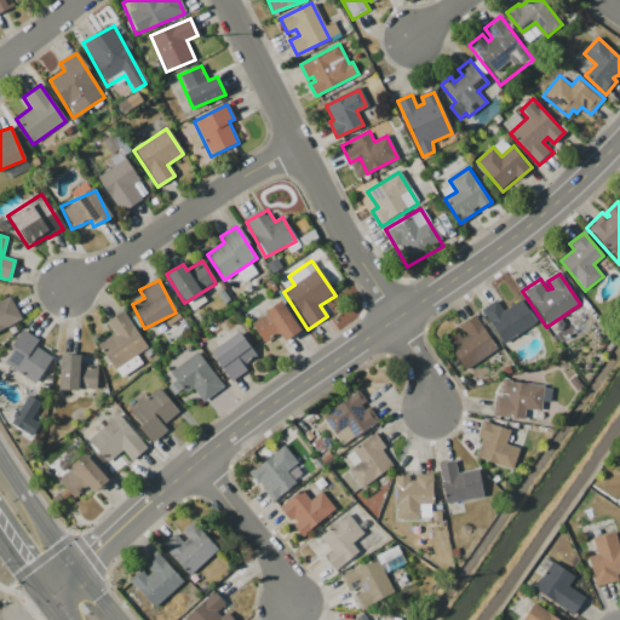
[(0,329),(22,320),(10,297),(0,302),(0,329)]
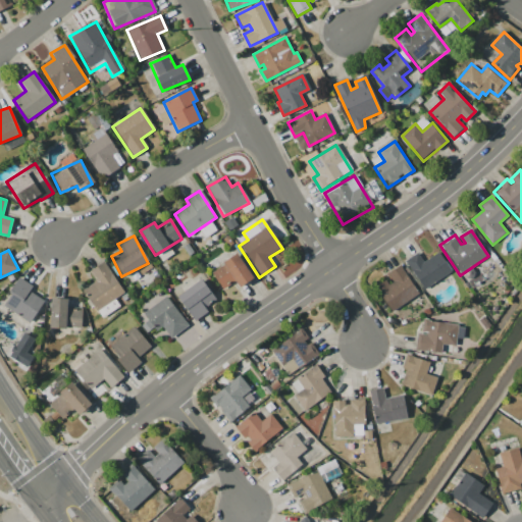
[(405,261),(425,291),(454,271),(440,252),(424,262),(418,253),(405,261)]
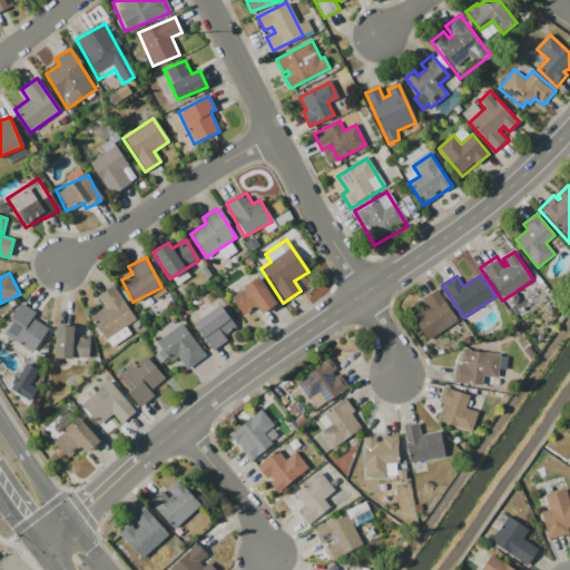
[(231,297),(244,316),(256,308),(261,315),(276,304),(258,277),(231,297)]
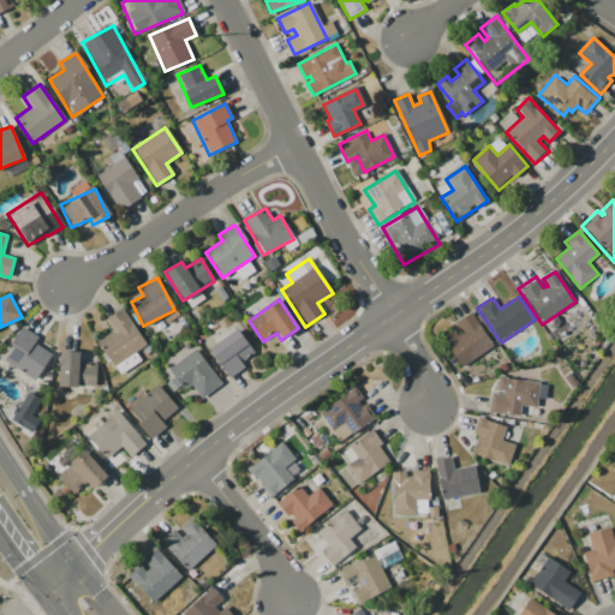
[(112,332),(96,342),(113,366),(145,345),(121,309),(105,321),(112,332)]
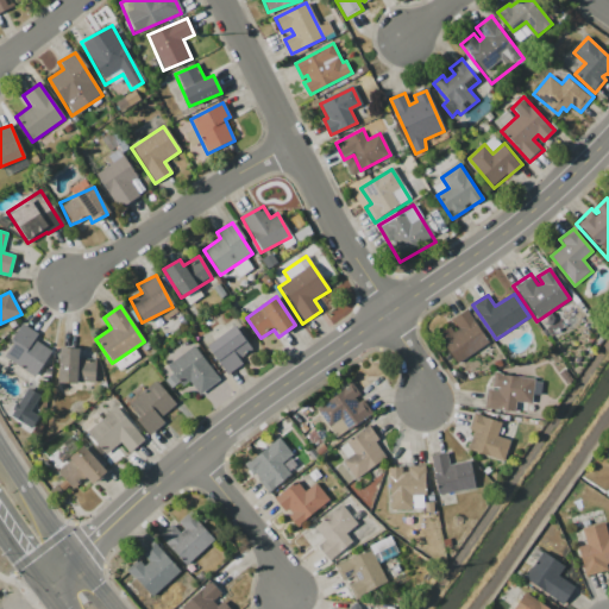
[(439,333),(458,360),(487,340),(468,314),(456,322),(460,328),(454,333),(450,326),(439,333)]
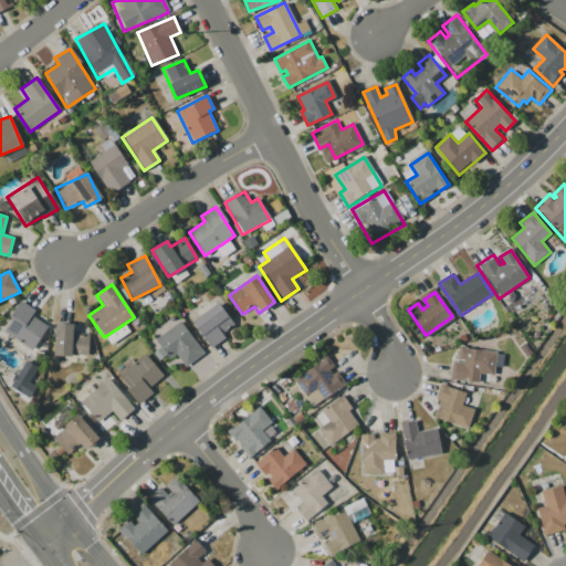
[(46,325),(31,317),(34,310),(19,302),(2,334),(33,350),(46,325)]
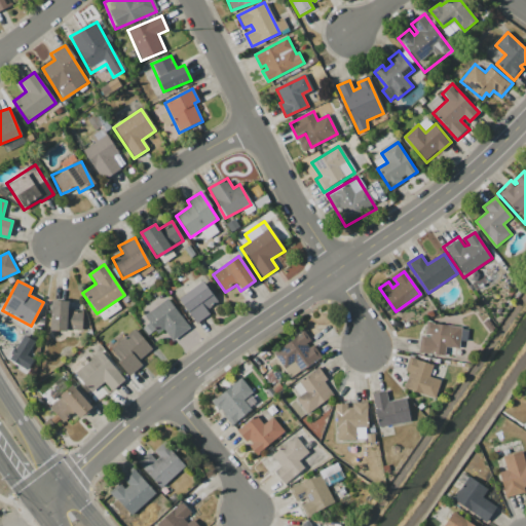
[(179,299),(197,325),(212,313),(208,307),(217,301),(203,282),(179,299)]
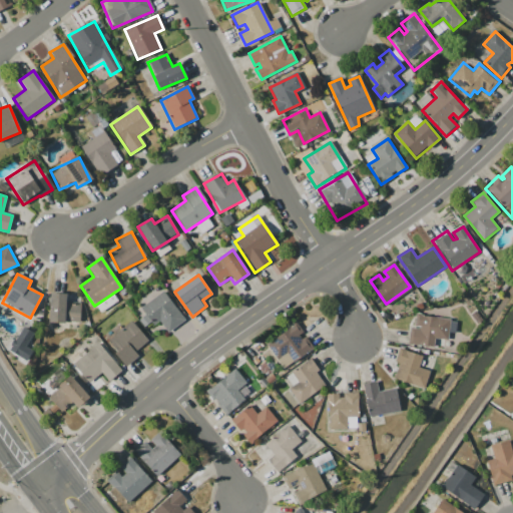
[(142,319),(149,328),(158,320),(169,333),(185,319),(181,318),(185,314),(178,304),(175,305),(164,291),(143,308),(148,314),(142,319)]
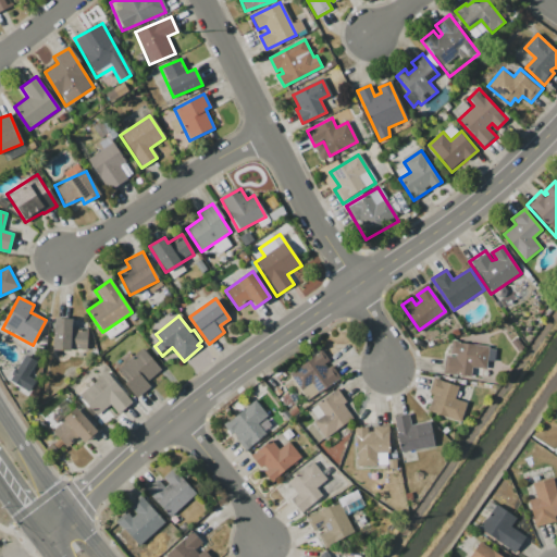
[(52,350),(87,351),(88,329),(72,329),(72,320),(53,319),(52,350)]
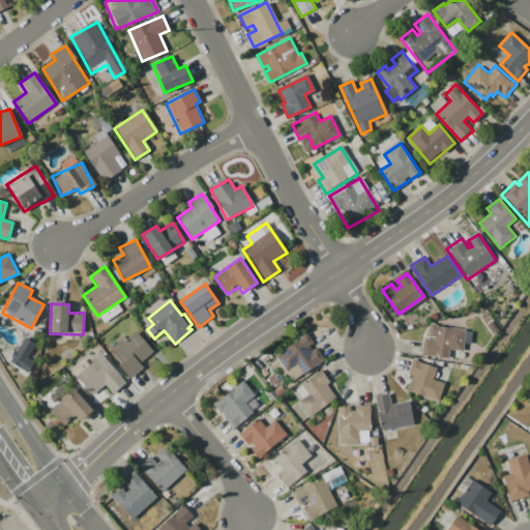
[(102,321),(120,312),(117,304),(98,315),(102,321)]
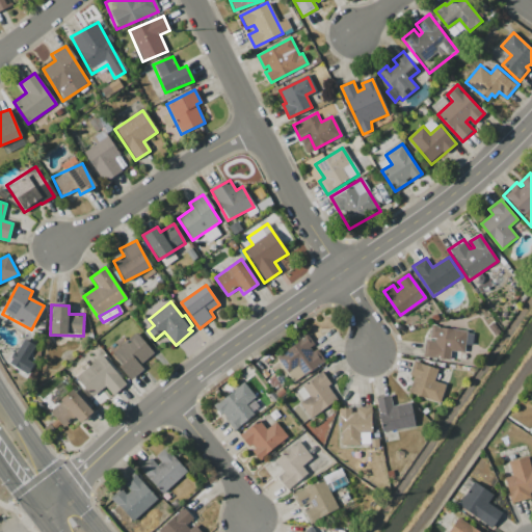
[(426,341),(435,342),(436,338),(430,337),(432,324),(468,329),(464,353),(452,351),(451,361),(423,356),(426,341)]
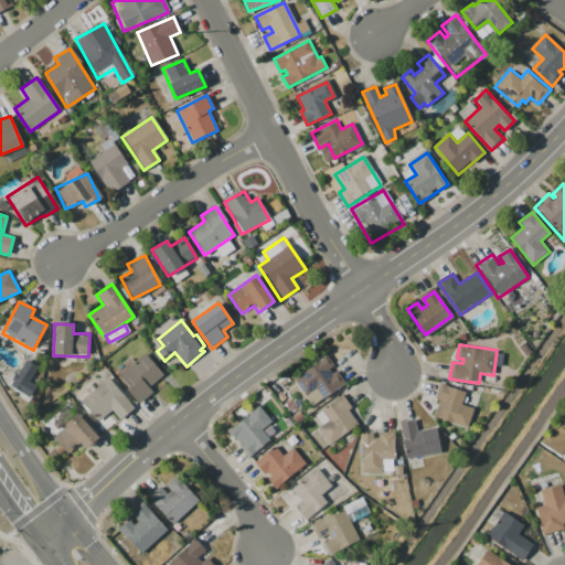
[(121,375),(139,404),(153,392),(150,387),(166,373),(145,353),(121,375)]
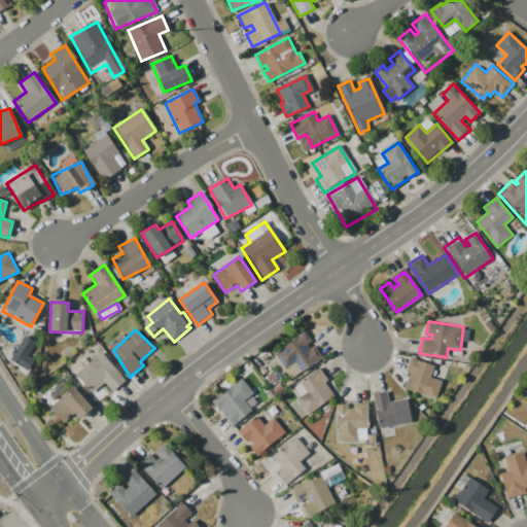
[(273,355),(305,332),(324,359),(291,382),(273,355)]
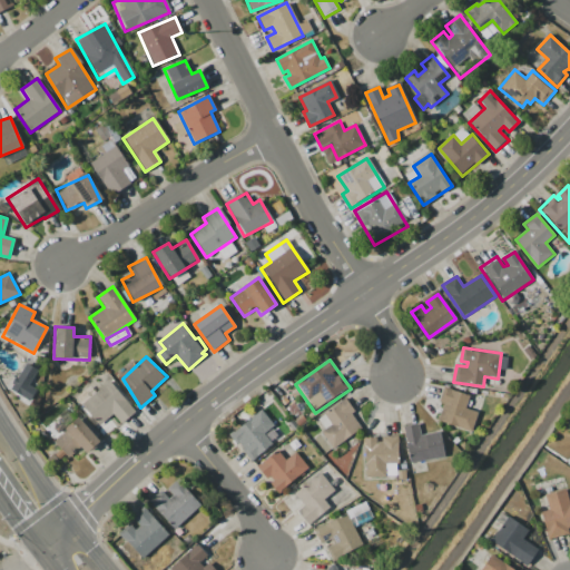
[(37,371),(23,363),(9,390),(29,401),(36,390),(28,385),(37,371)]
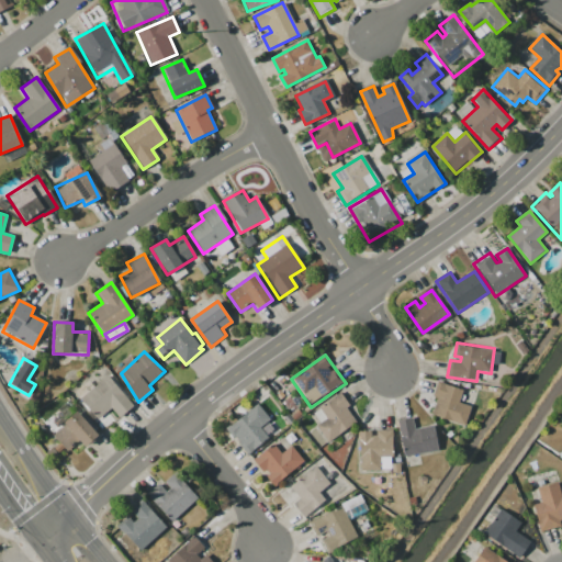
[(81,398),(100,418),(110,408),(120,420),(136,405),(110,375),(109,377),(108,377),(105,378),(81,398)]
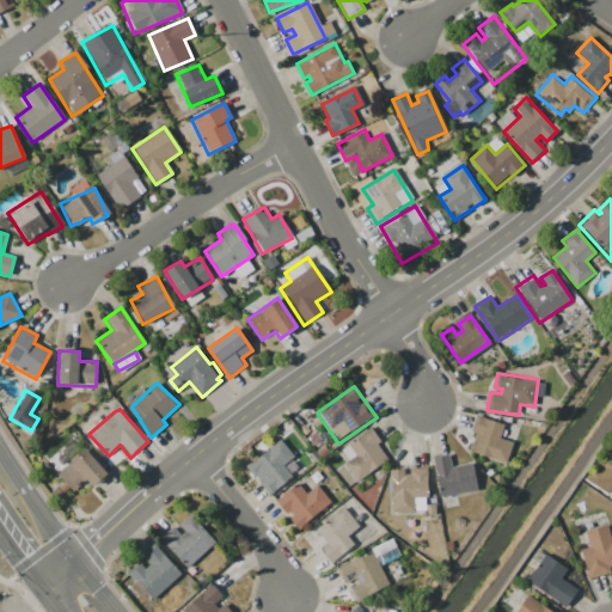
[(477,416),(472,433),(475,433),(469,453),(507,465),(514,441),(501,436),(505,424),(477,416)]
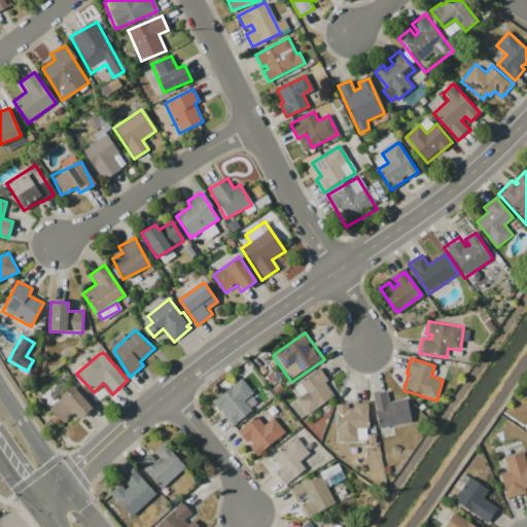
[(293,388),(320,369),(328,380),(324,383),(334,396),(309,414),(299,400),(301,398),(293,388)]
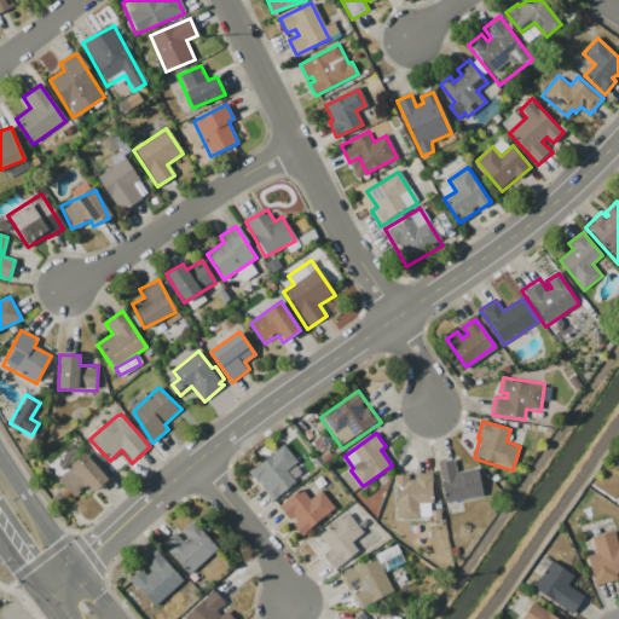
[(252,473),(264,464),(255,452),(266,445),(271,452),(287,440),(313,476),(275,505),(252,473)]
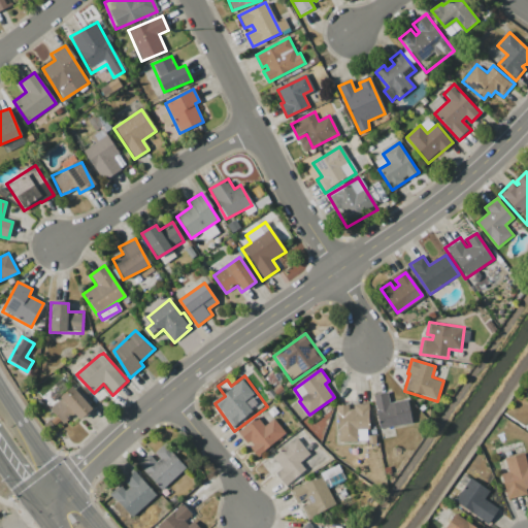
[(47,407),(72,384),(95,407),(81,420),(75,414),(64,424),(47,407)]
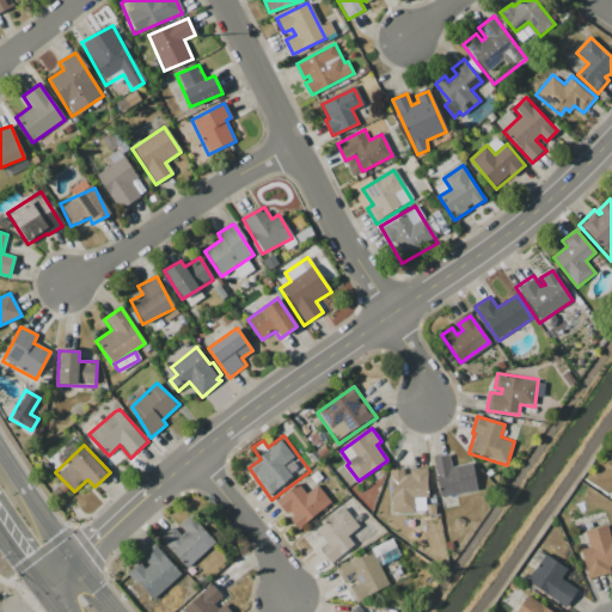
[(434,458),(438,475),(434,475),(440,499),(478,490),(472,464),(453,467),(450,454),(434,458)]
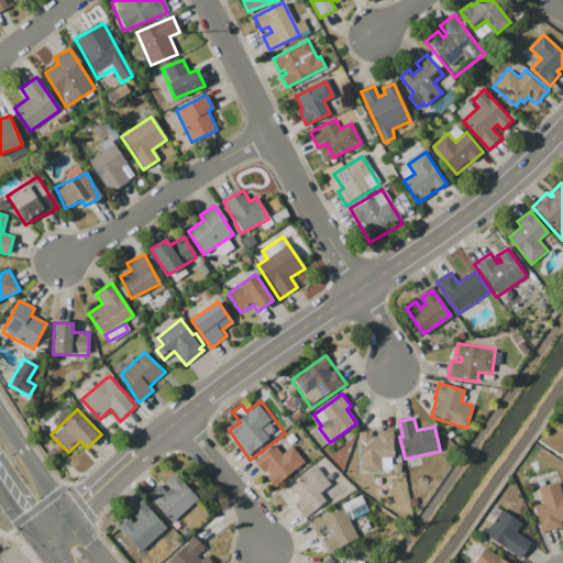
[(356,433),(359,475),(397,473),(395,431),(378,432),(379,438),(373,438),(373,432),(356,433)]
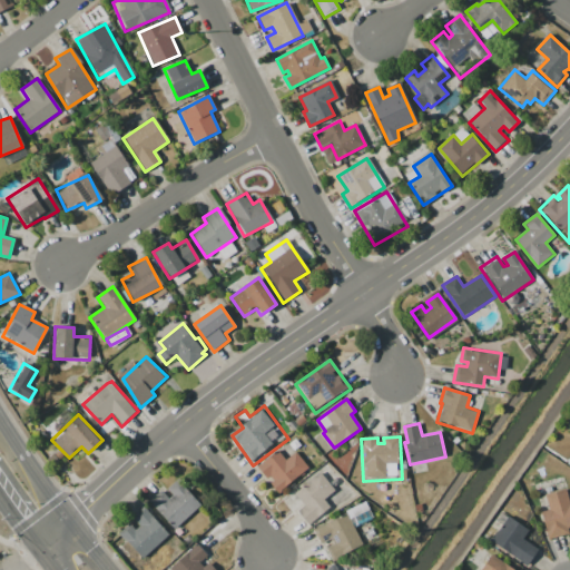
[(256,467),(281,494),(311,468),(296,451),(288,458),(278,446),(256,467)]
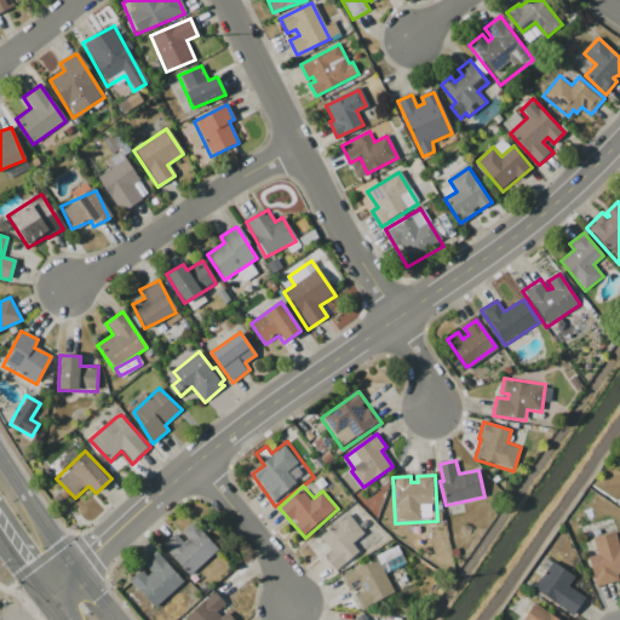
[(323,555),(331,549),(320,537),(349,514),(363,533),(354,541),(362,552),(337,572),(323,555)]
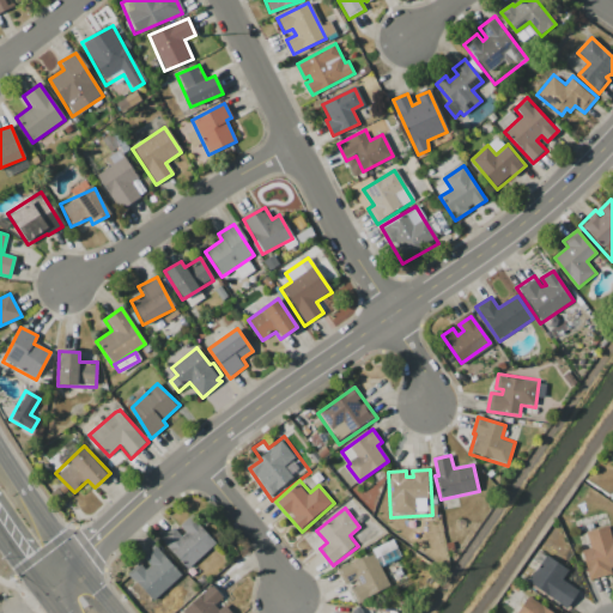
[(158,540),(187,570),(216,544),(190,516),(181,526),(187,533),(183,536),(174,526),(158,540)]
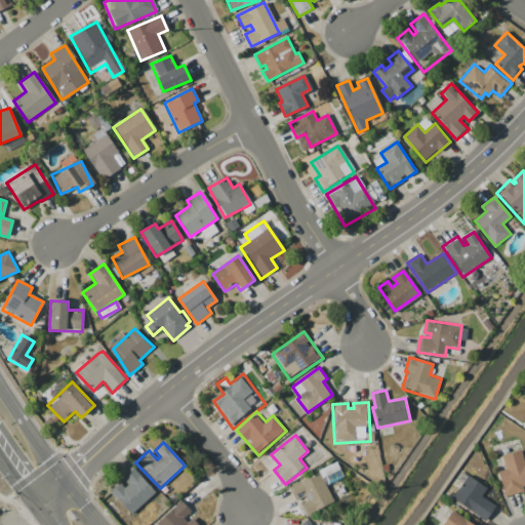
[(498,471),(506,469),(502,454),(522,449),(524,461),(524,484),(522,485),(524,493),(506,498),(498,471)]
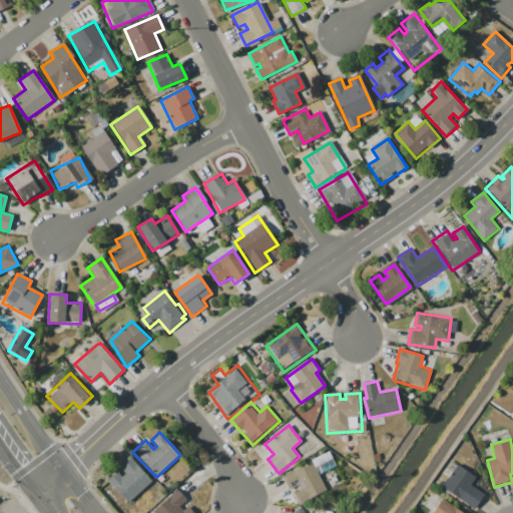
[(108,480),(117,472),(122,476),(125,473),(119,468),(128,459),(149,481),(129,501),(108,480)]
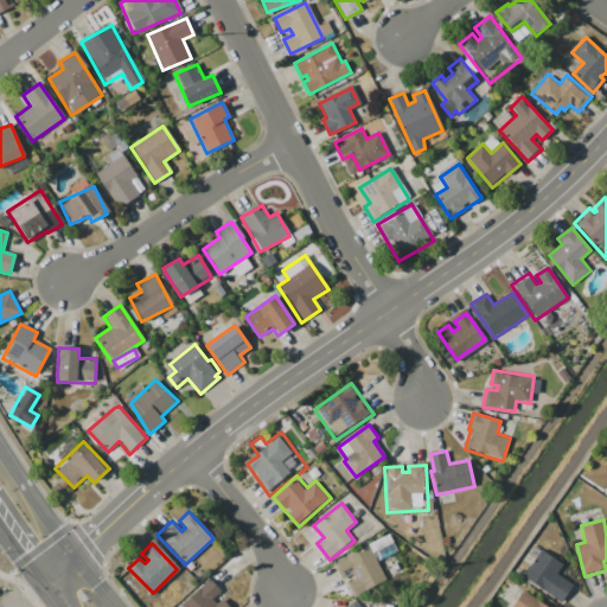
[(332,564),(355,600),(388,579),(369,547),(332,564)]
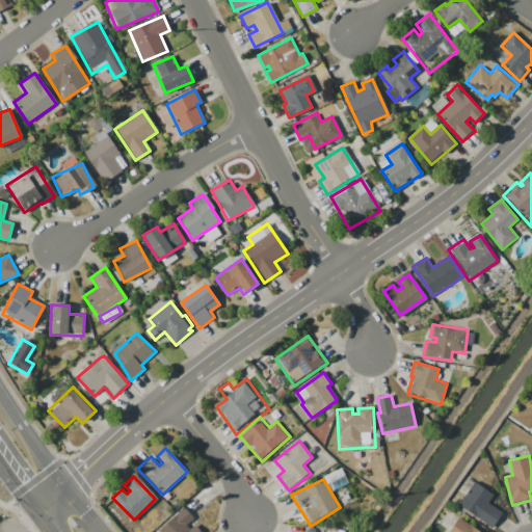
[(459,505),(493,527),(503,512),(489,504),(493,496),(475,482),(459,505)]
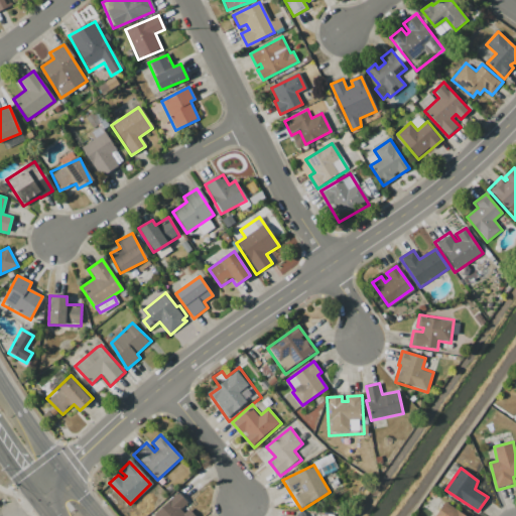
[(154,515),(153,515),(178,492),(188,502),(185,504),(196,515),(154,515)]
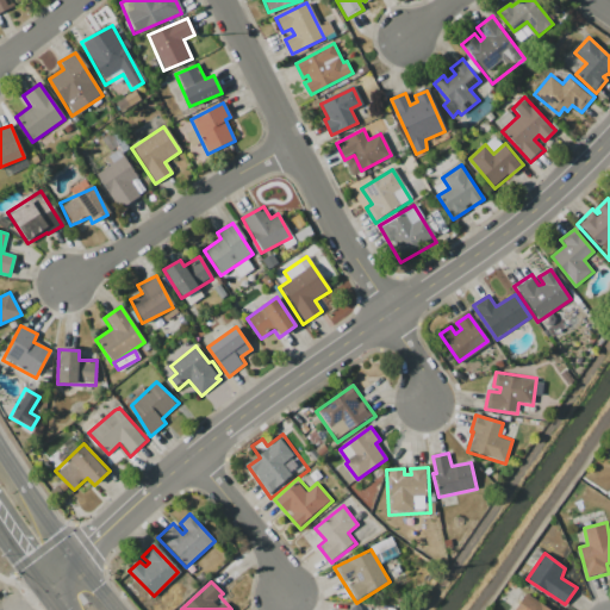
[(514,609),(527,593),(551,609),(514,609)]
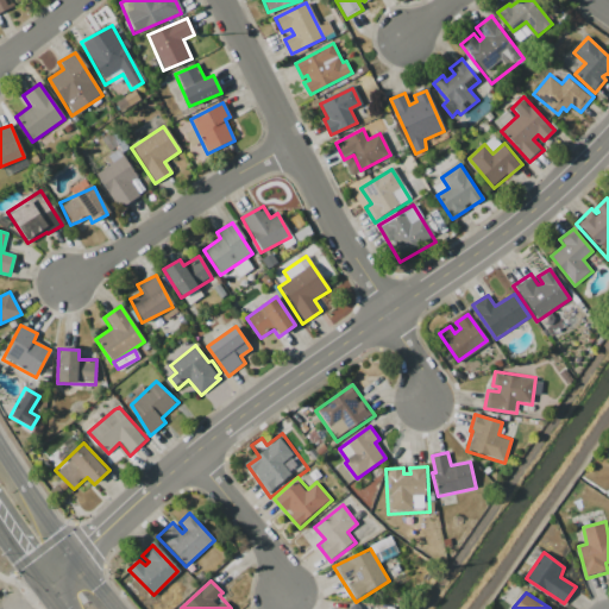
[(489,608),(497,598),(508,606),(504,608),(489,608)]
